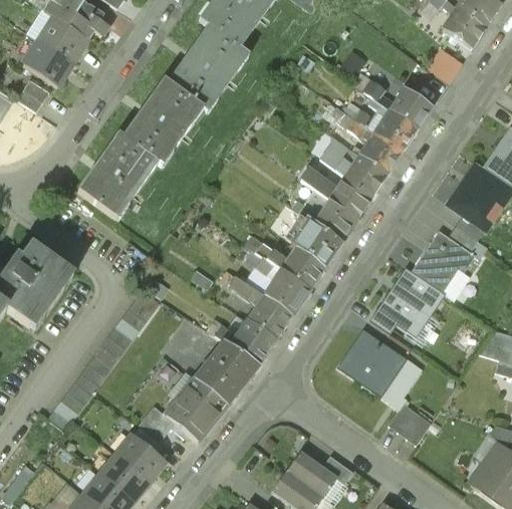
[(50,0),(54,3),(47,14),(54,18),(88,39),(94,30),(100,34),(106,24),(93,16),(95,14),(95,11),(94,9),(92,7),(90,5),(87,5),(86,3),(82,0),(50,0)]
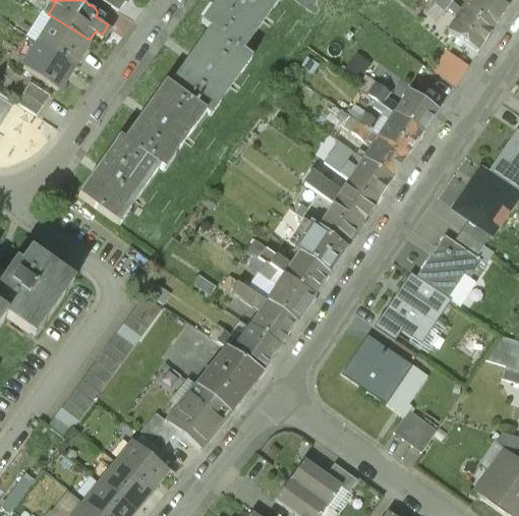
[(106,0),(120,9),(127,0),(106,0)]
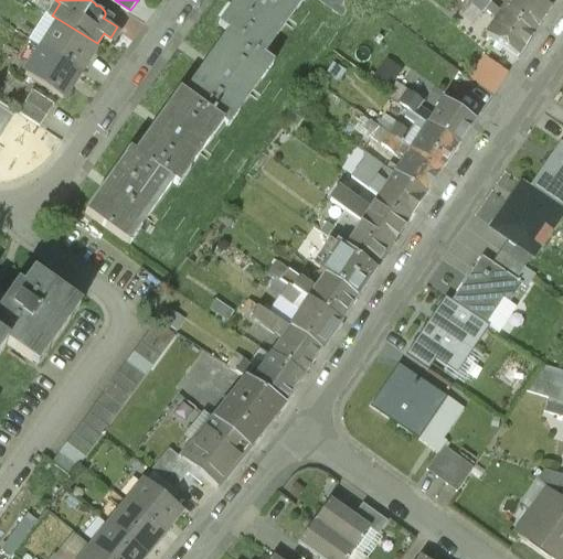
[(235,0),(220,22),(229,29),(264,54),(301,0),(235,0)]
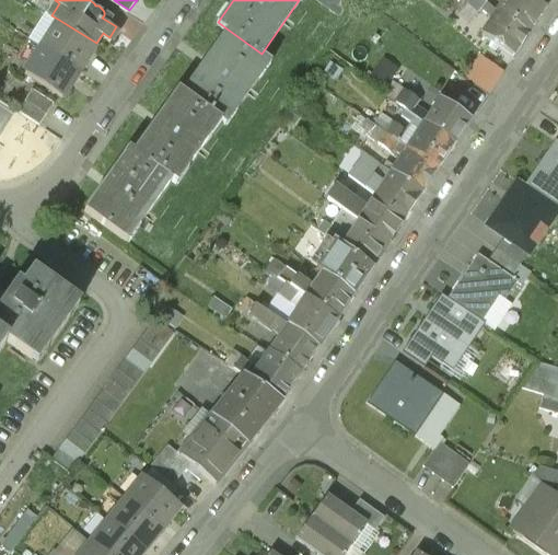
[(321,0),(339,13),(348,0),(321,0)]
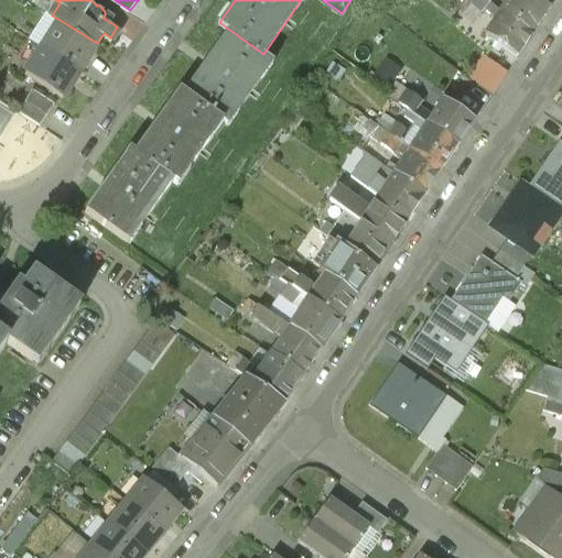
[(473,0),(483,9),(486,4),(489,0),(473,0)]
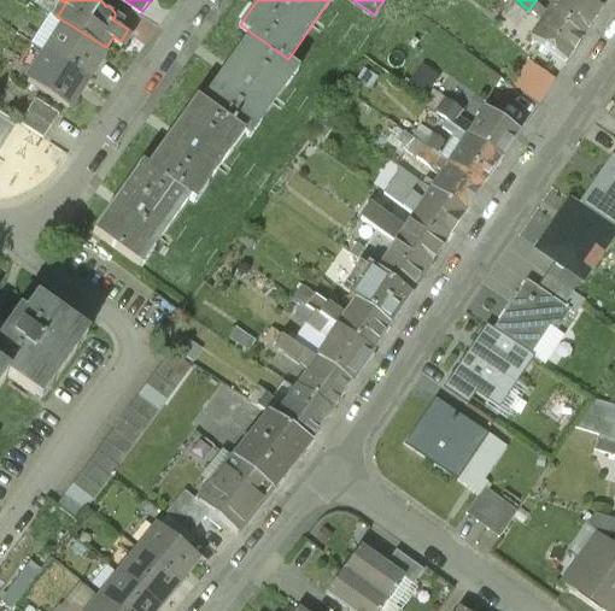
[(548,10),(538,0),(536,0),(532,5),(545,17),(550,11),(548,10)]
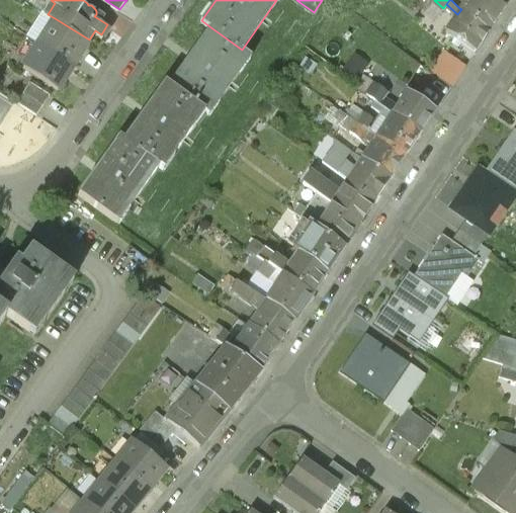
[(465,0),(459,8),(461,9),(490,27),(509,0),(465,0)]
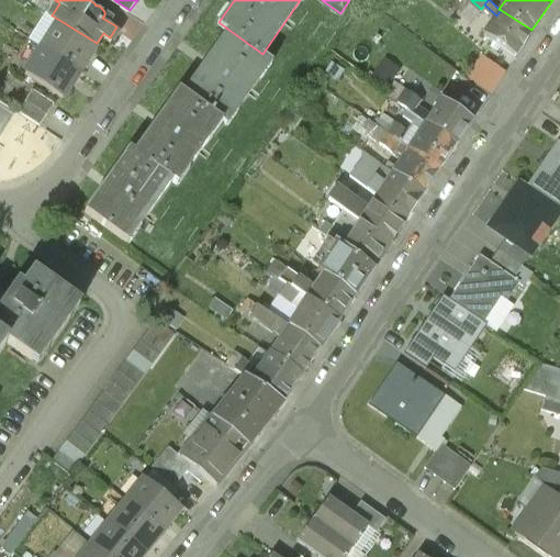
[(532,30),(501,10),(496,15),(484,33),(515,54),(532,30)]
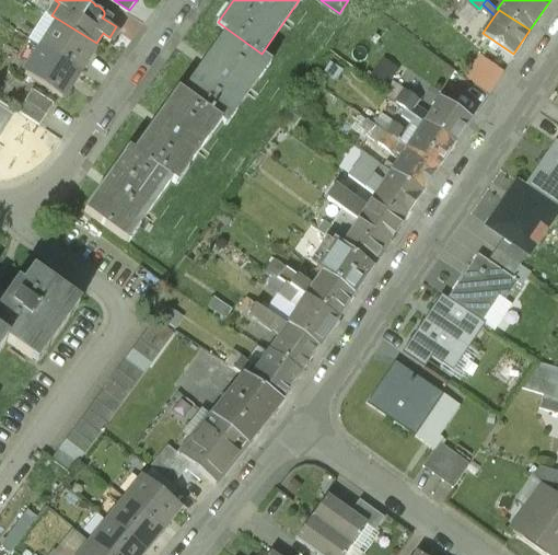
[(96,43),(59,20),(43,45),(80,69),(96,43)]
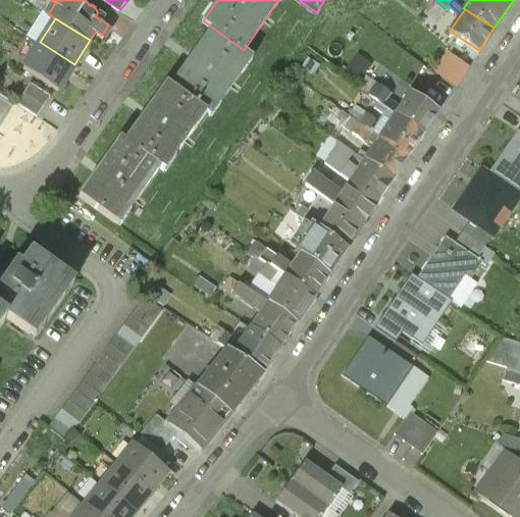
[(211,27),(169,85),(203,108),(207,111),(217,98),(221,101),(243,70),(239,67),(249,53),(244,50),(211,27)]
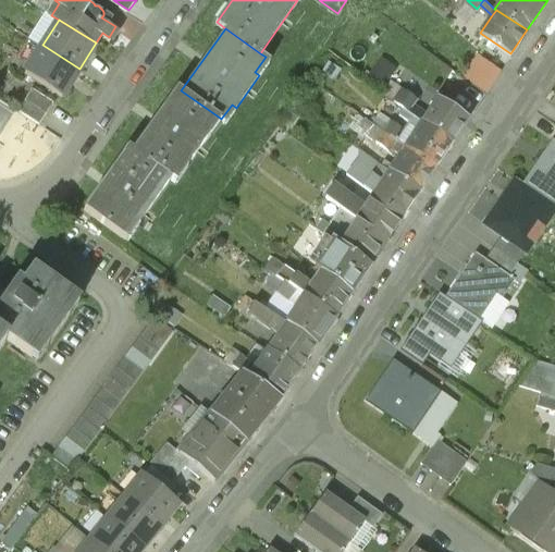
[(79,69),(42,45),(25,71),(62,95),(79,69)]
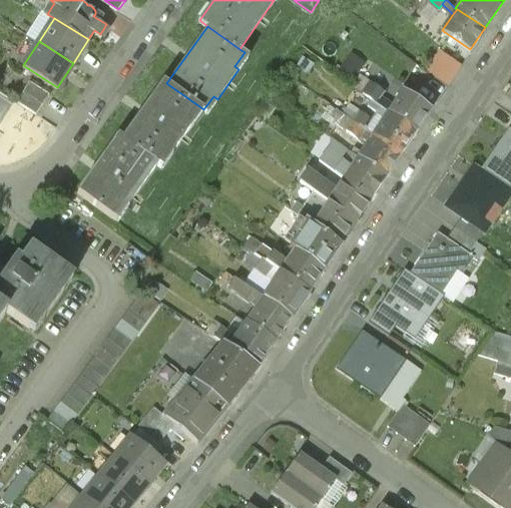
[(442,47),(430,66),(451,79),(463,60),(442,47)]
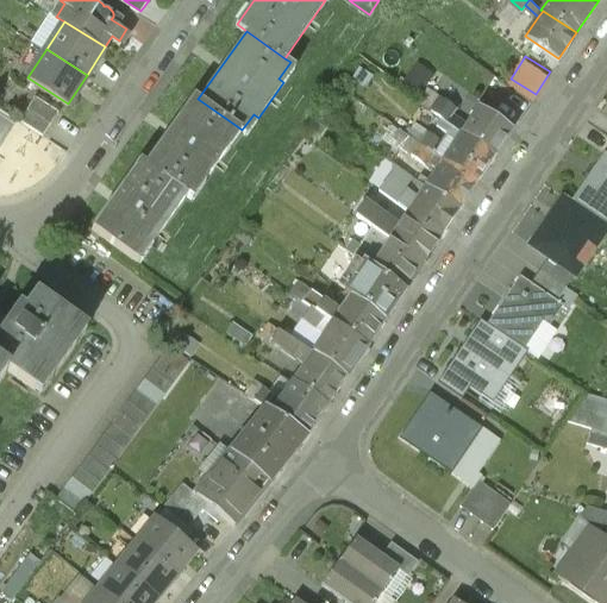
[(418,88),(431,69),(421,62),(408,81),(418,88)]
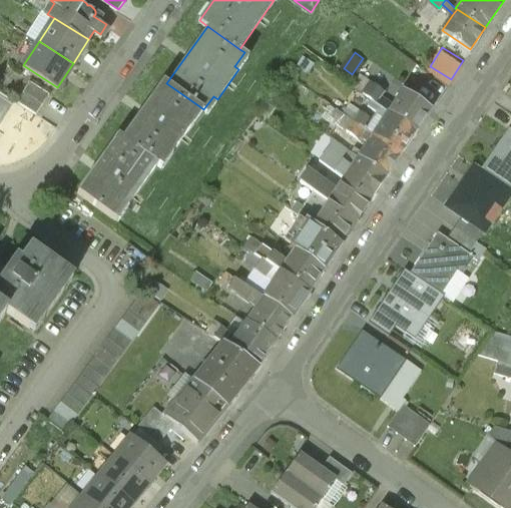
[(50,92),(30,80),(24,90),(43,102),(50,92)]
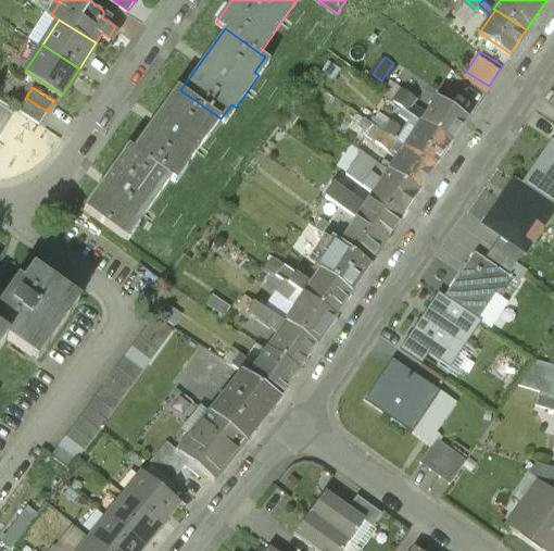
[(177,87),(133,149),(172,177),(183,162),(187,165),(211,134),(205,130),(216,115),(180,90),(177,87)]
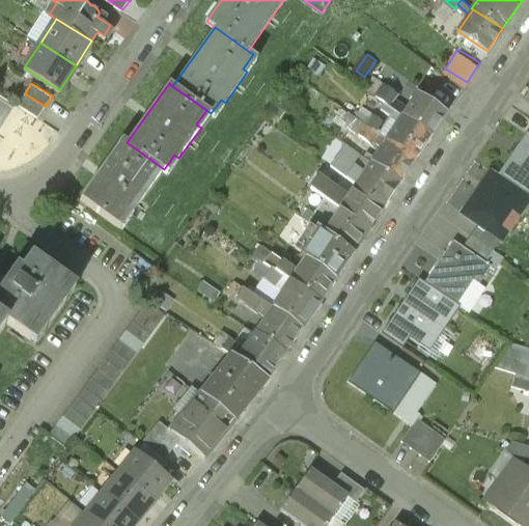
[(398,92),(385,83),(377,94),(390,104),(395,98),(398,92)]
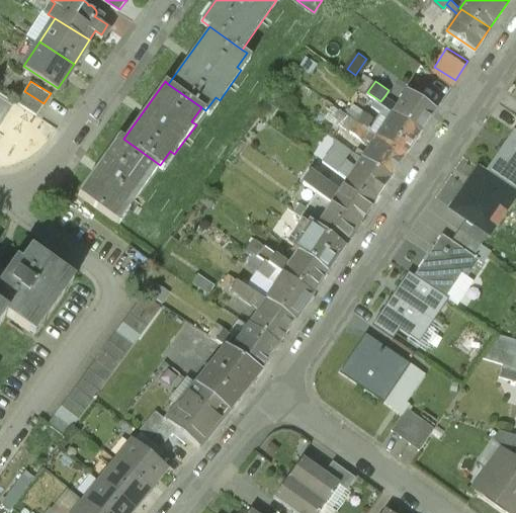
[(436,108),(408,89),(398,103),(385,95),(380,101),(385,105),(394,110),(421,131),(436,108)]
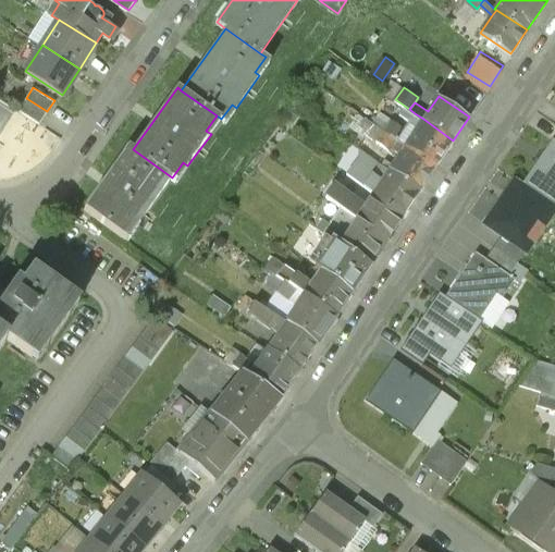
[(47,111),(26,98),(19,109),(40,122),(47,111)]
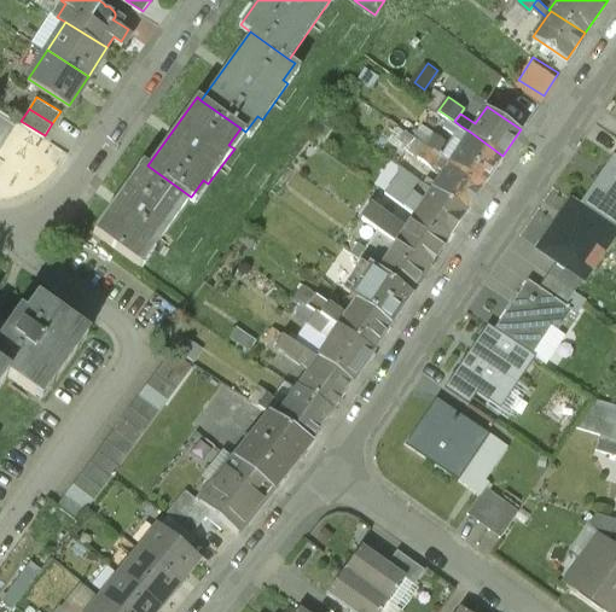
[(0,111),(0,138),(12,120),(0,111)]
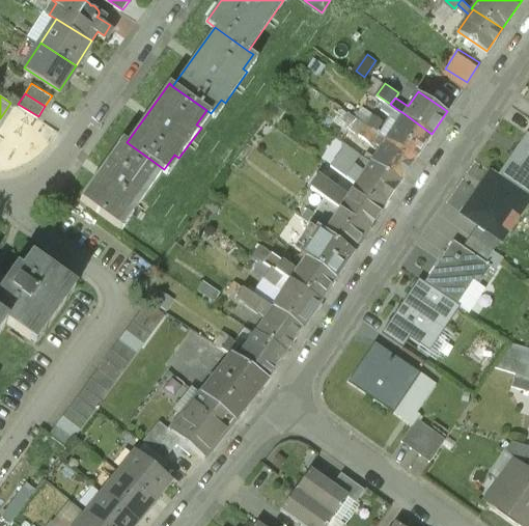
[(404,113),(395,108),(392,112),(400,118),(404,113)]
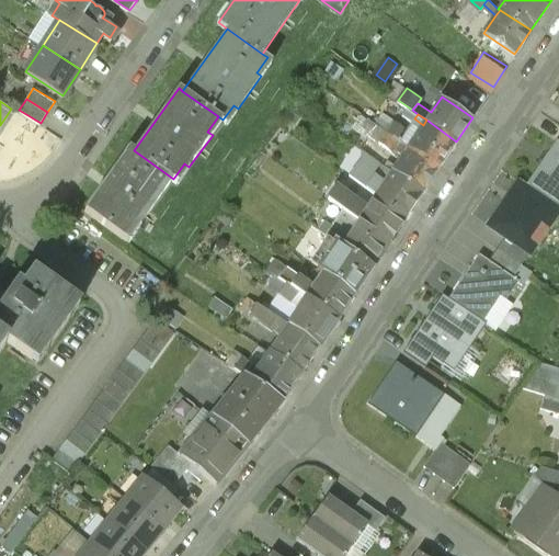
[(407,129),(395,120),(387,131),(400,139),(407,129)]
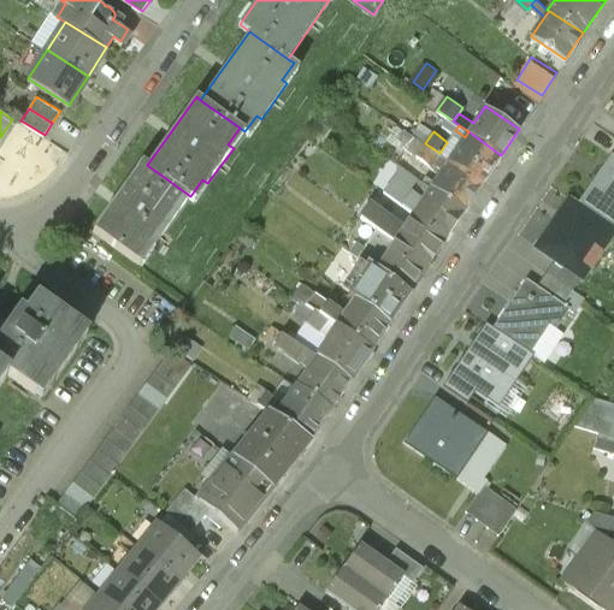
[(501,155),(468,131),(465,137),(449,160),(482,183),(501,155)]
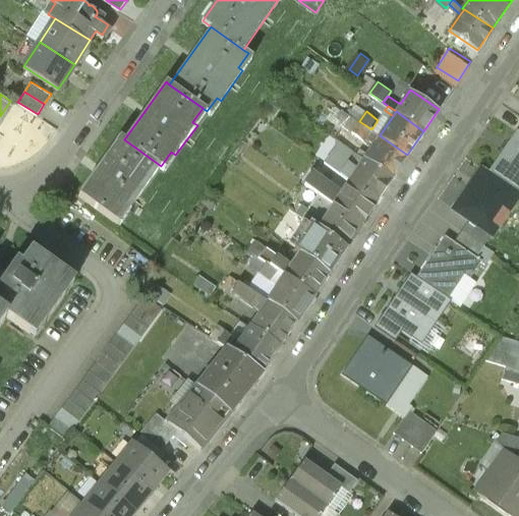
[(359,121),(350,114),(343,123),(353,130),(359,121)]
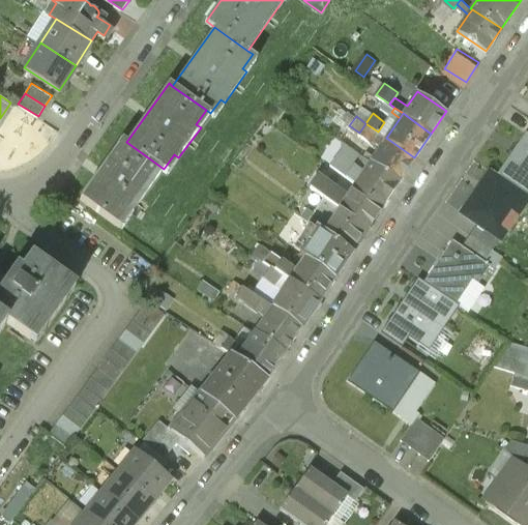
[(378,132),(365,123),(359,133),(371,142),(371,141),(378,132)]
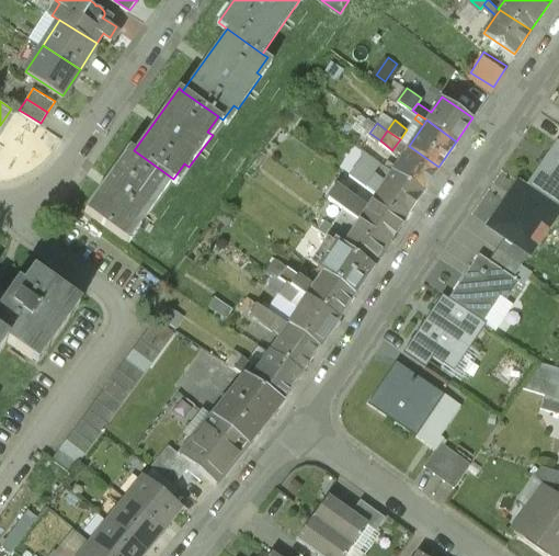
[(558,138),(527,183),(558,204),(558,138)]
